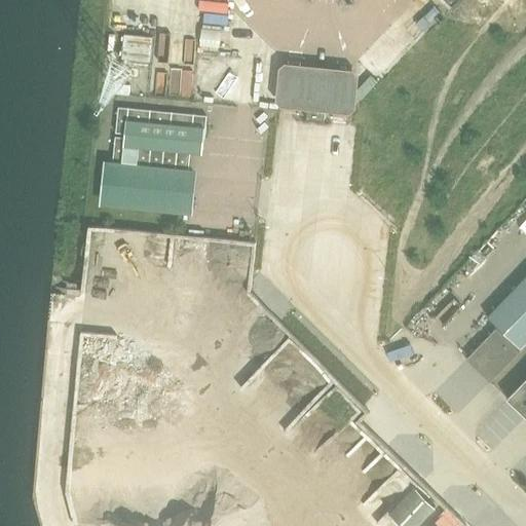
[(360,81),(357,76),(287,70),(283,73),(279,109),(284,117),(350,123),(357,119),(358,110),(360,81)]
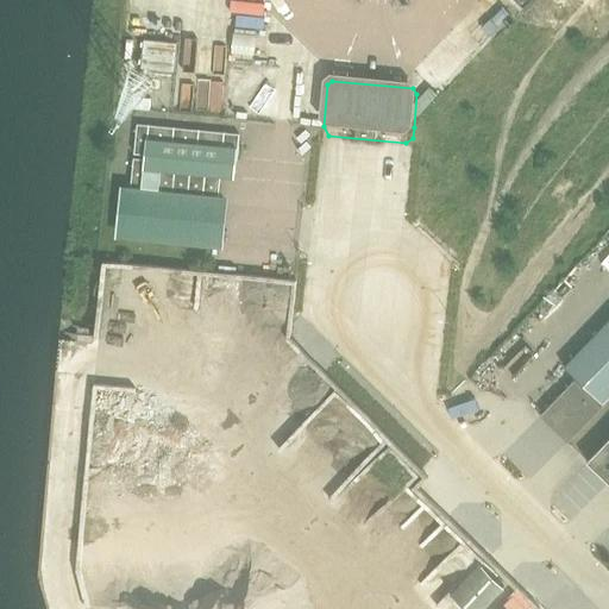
[(142,192),(218,200),(218,196),(218,195),(220,179),(220,176),(236,177),(237,159),(238,152),(239,135),(137,124),(131,187),(143,188),(142,192)]
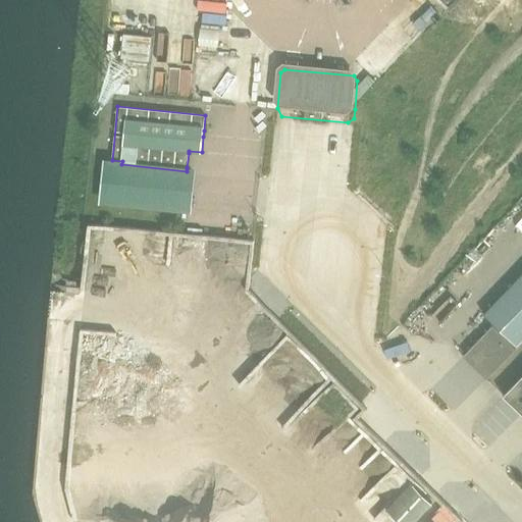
[(496,323),(517,346),(521,341),(521,275),(485,314),(496,323)]
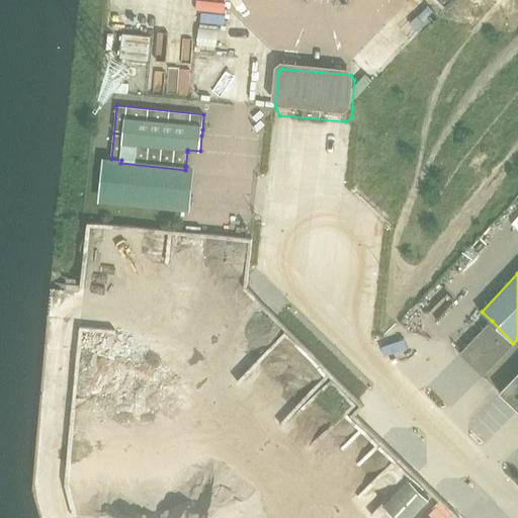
[(460,353),(483,375),(514,343),(513,343),(492,321),(491,321),(488,325),(470,342),(462,351),(460,353)]
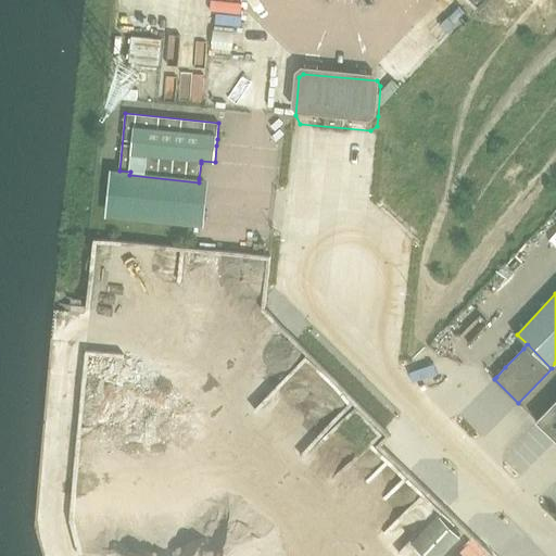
[(555,401),(536,421),(555,440),(555,401)]
